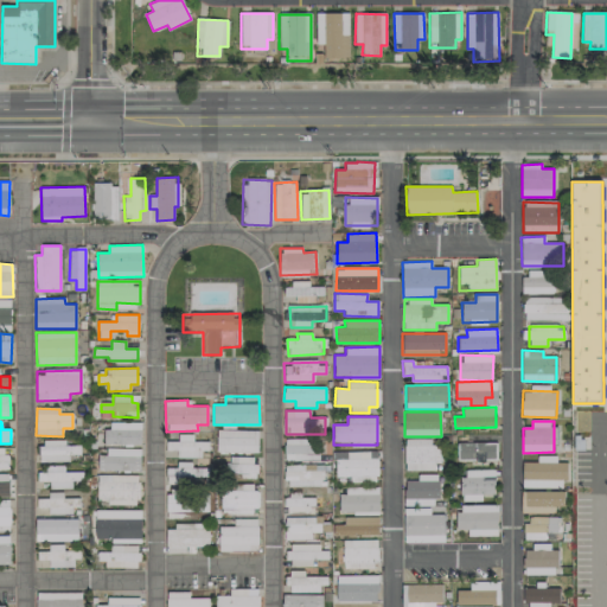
[(141,423),(107,422),(107,443),(141,445),(141,423)]
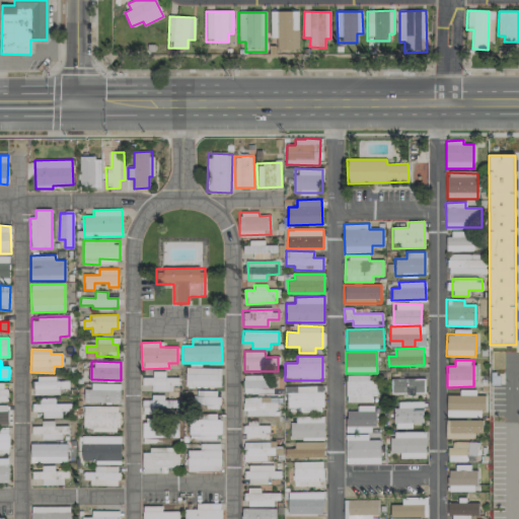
[(186,386),(220,387),(221,368),(186,367),(186,386)]
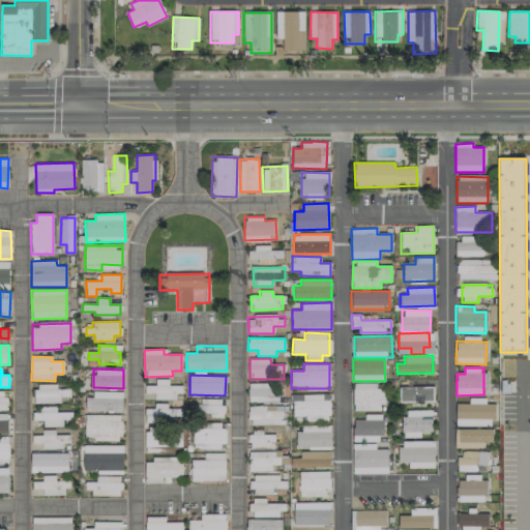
[(145,385),(145,392),(155,392),(155,398),(182,398),(182,386),(169,386),(169,379),(155,379),(156,385),(145,385)]
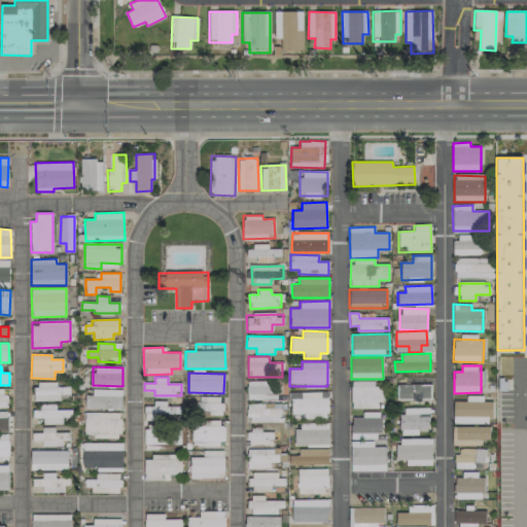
[(248,400),(276,399),(275,385),(267,385),(266,381),(247,381),(248,400)]
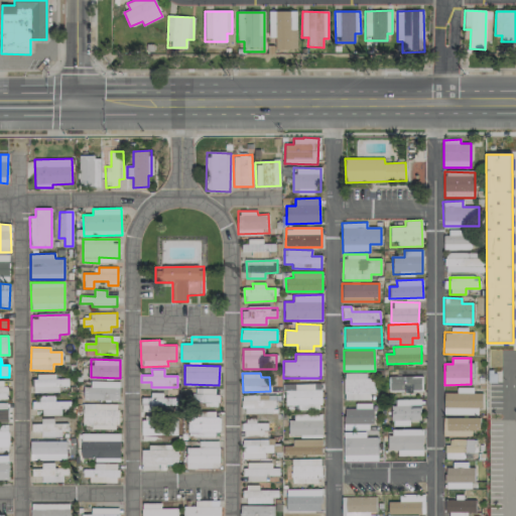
[(345,374),(344,400),(373,400),(373,375),(345,374)]
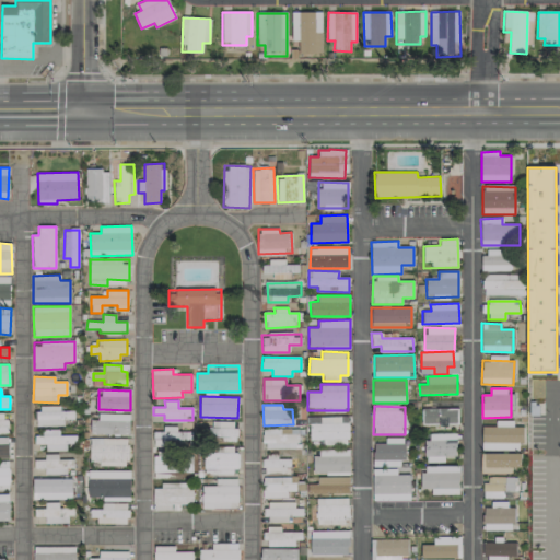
[(74,410),(60,411),(60,407),(36,408),(36,427),(65,426),(63,420),(74,419),(74,410)]
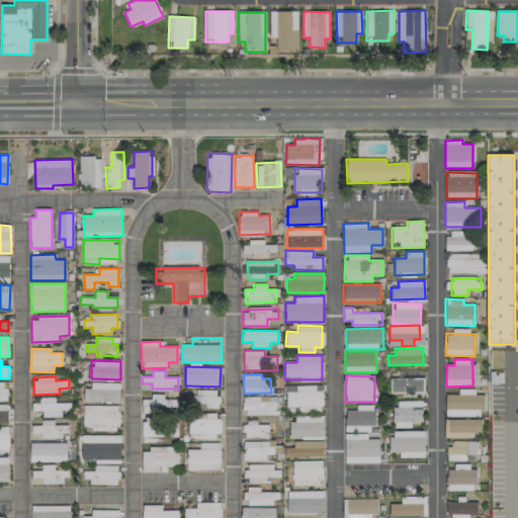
[(391,393),(424,393),(424,378),(391,378),(391,393)]
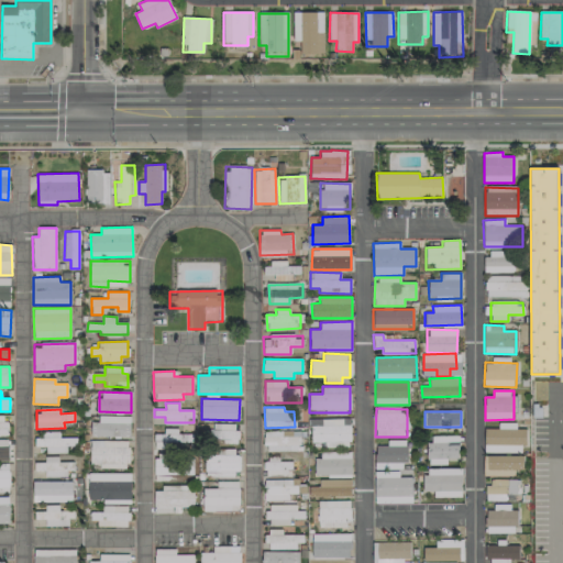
[(91,435),(130,437),(131,418),(91,417),(91,435)]
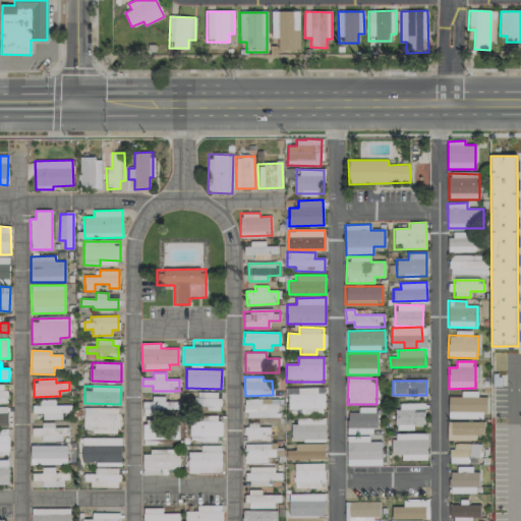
[(316,388),(287,388),(288,409),(300,409),(300,414),(325,413),(324,394),(316,394),(316,388)]
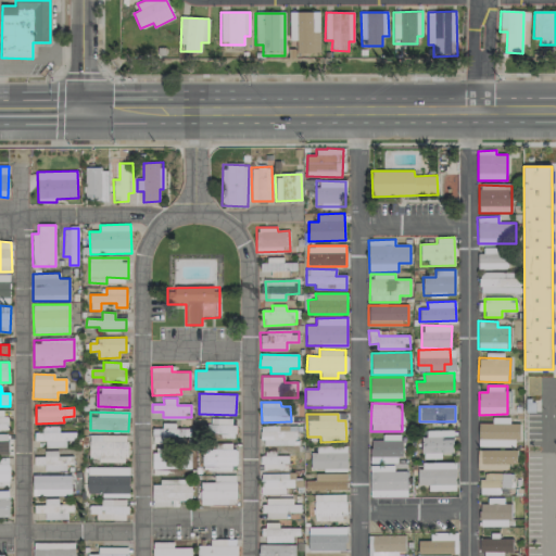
[(234,438),(235,419),(207,418),(207,437),(234,438)]
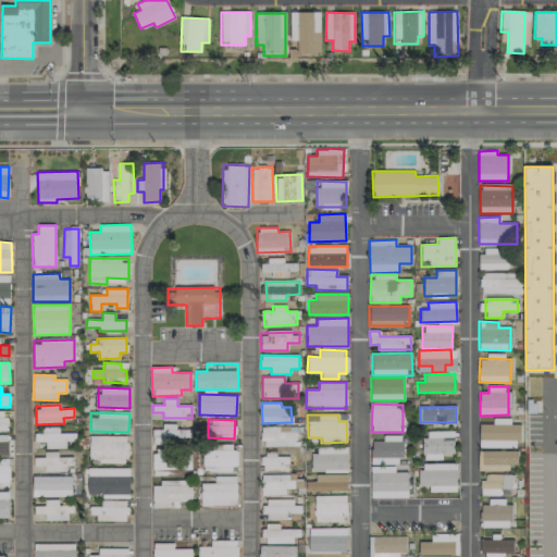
[(175,423),(162,424),(162,429),(153,429),(153,444),(192,444),(192,429),(176,429),(175,423)]
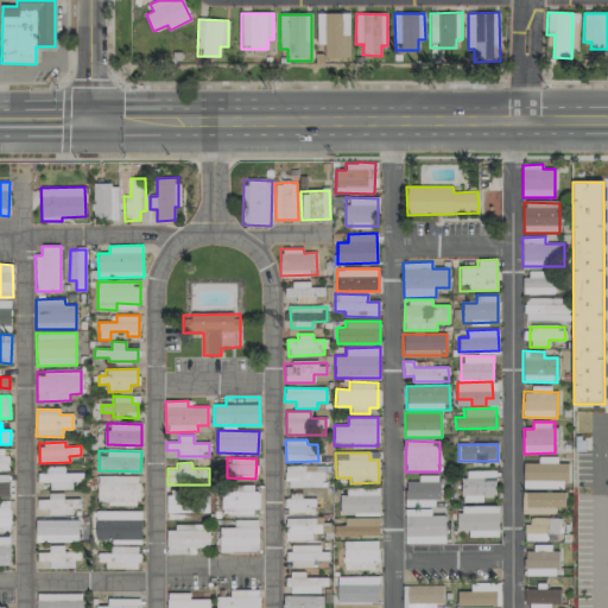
[(523,489),(563,488),(563,480),(567,480),(567,463),(523,463),(523,489)]
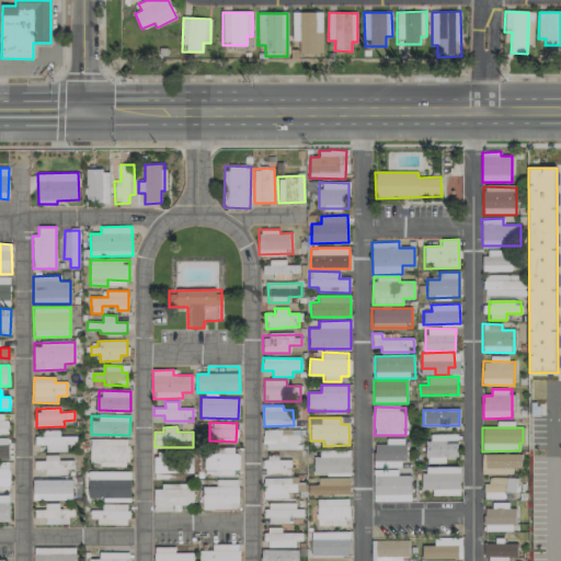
[(299,436),(281,436),(281,430),(264,430),(264,450),(299,450),(299,436)]
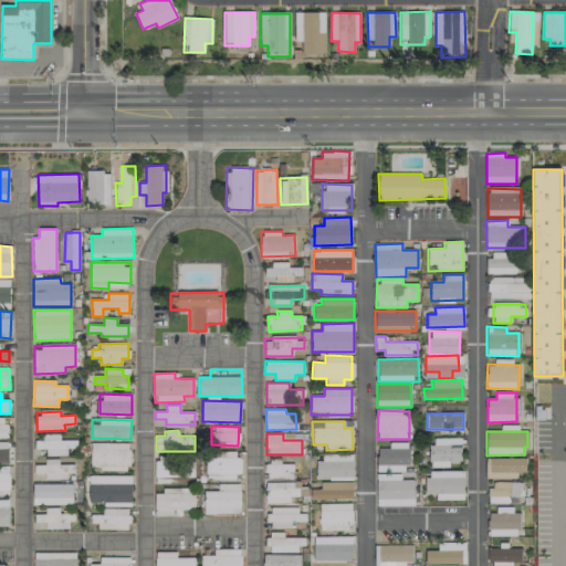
[(46,456),(66,456),(66,448),(77,448),(77,440),(60,440),(60,437),(35,437),(35,449),(46,448),(46,456)]
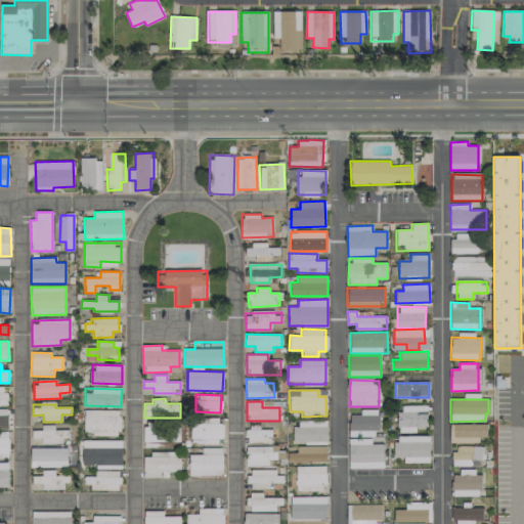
[(399,433),(417,432),(417,428),(427,428),(427,405),(398,406),(399,433)]
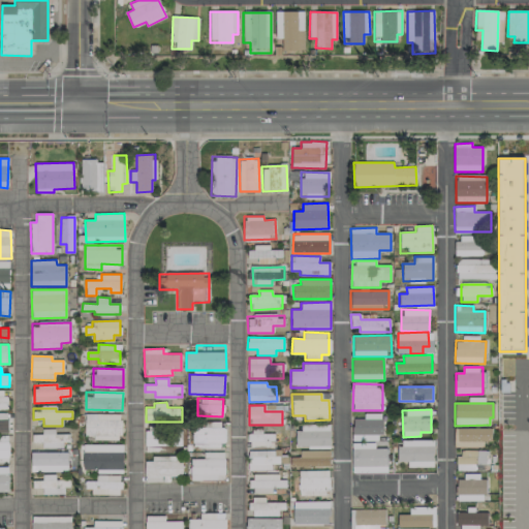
[(0,432),(7,433),(8,414),(0,413),(0,432)]
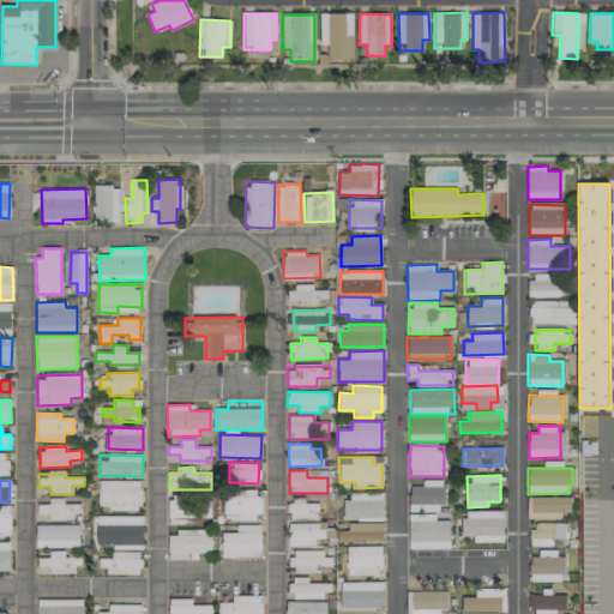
[(98,509),(139,510),(139,481),(100,480),(98,509)]
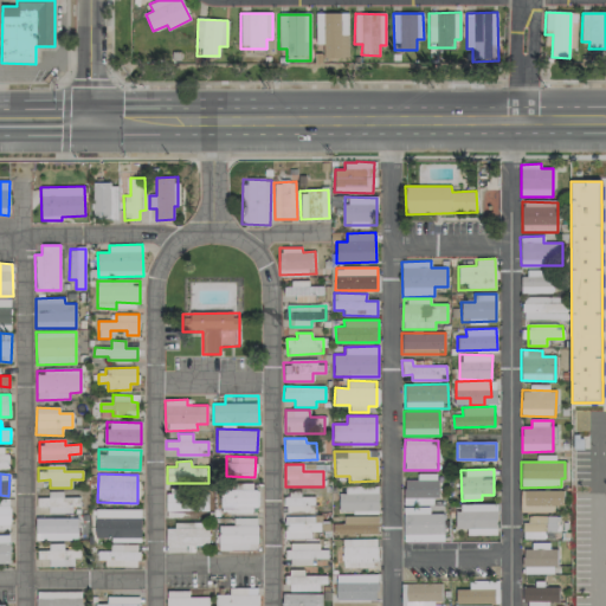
[(404,503),(438,503),(438,474),(417,474),(417,481),(404,481),(404,503)]
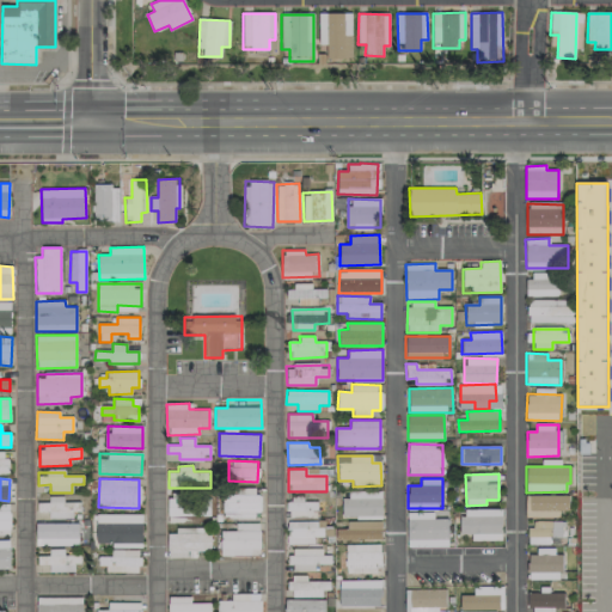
[(381,493),(342,494),(342,516),(381,515),(381,493)]
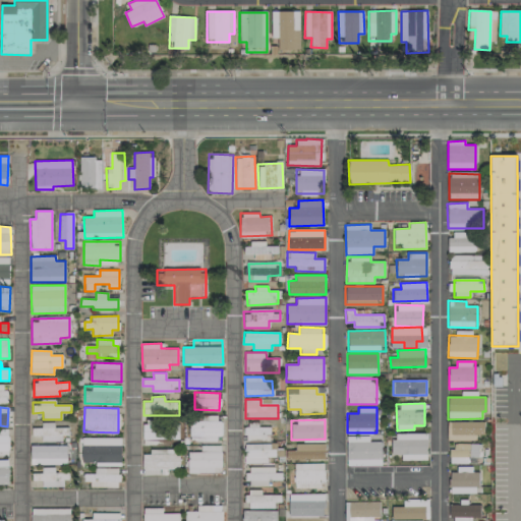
[(143,439),(178,440),(179,421),(145,420),(143,439)]
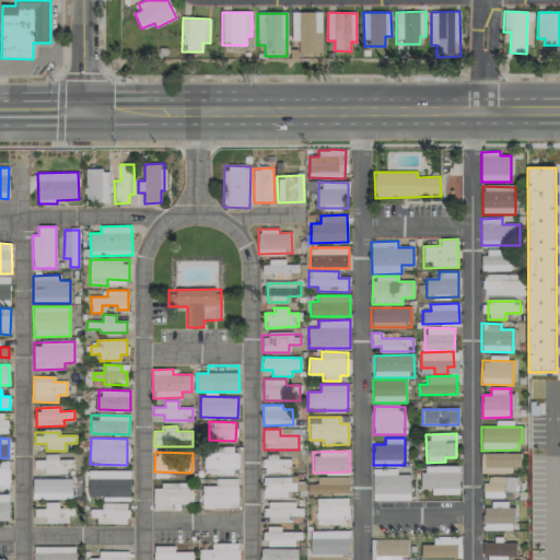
[(238,474),(238,452),(203,453),(205,474),(238,474)]
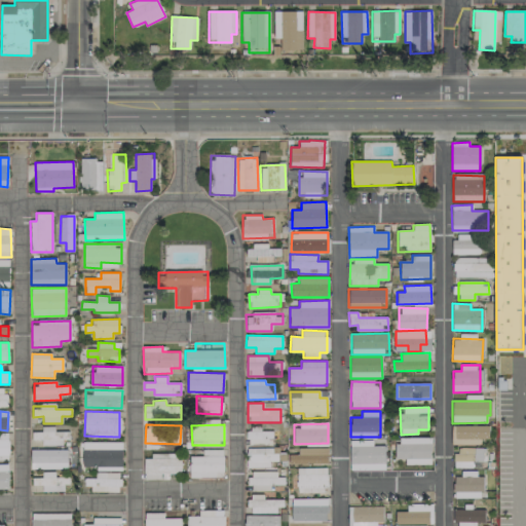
[(451,444),(481,445),(481,439),(488,439),(489,426),(452,425),(451,444)]
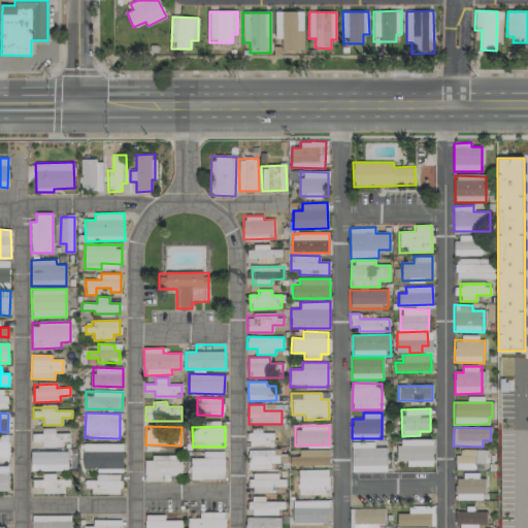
[(42,447),(69,448),(69,433),(55,433),(55,428),(41,428),(41,434),(32,434),(32,441),(42,441),(42,447)]
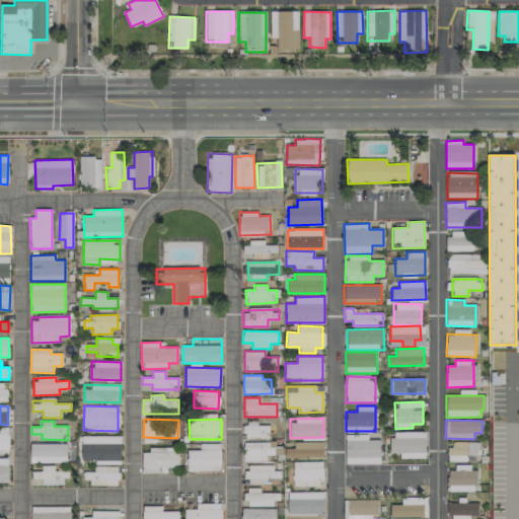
[(270,426),(256,426),(256,424),(244,423),(244,438),(269,439),(270,426)]
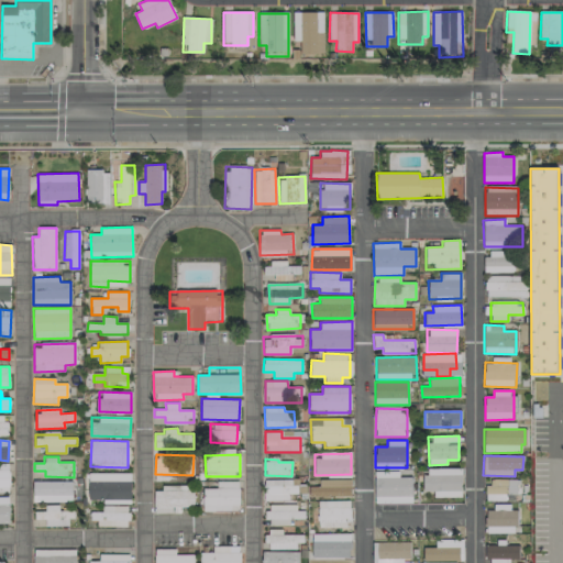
[(0,489),(9,490),(8,464),(0,464),(0,489)]
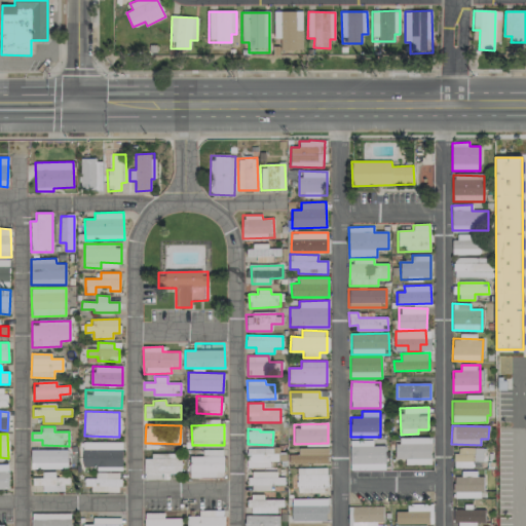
[(405,464),(430,464),(431,438),(397,438),(397,459),(405,459),(405,464)]
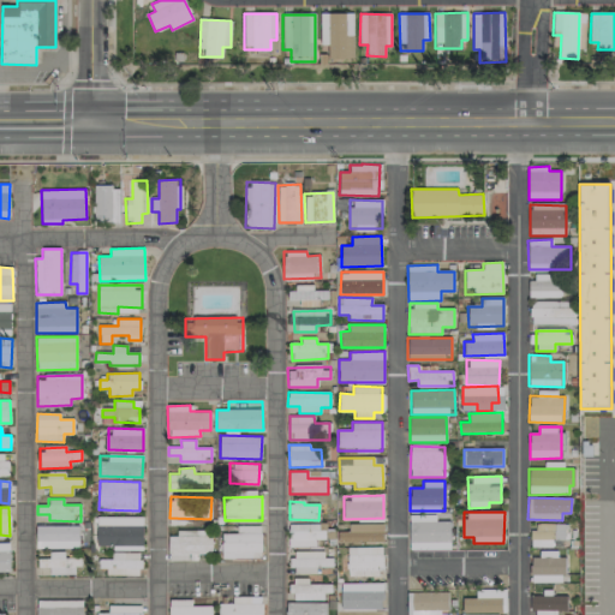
[(410,550),(451,549),(451,521),(436,521),(436,514),(408,514),(410,550)]
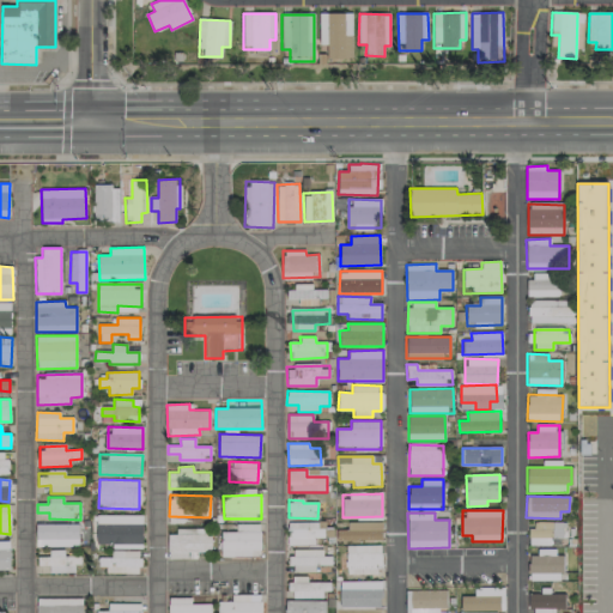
[(144,516),(97,515),(97,544),(143,544),(144,516)]
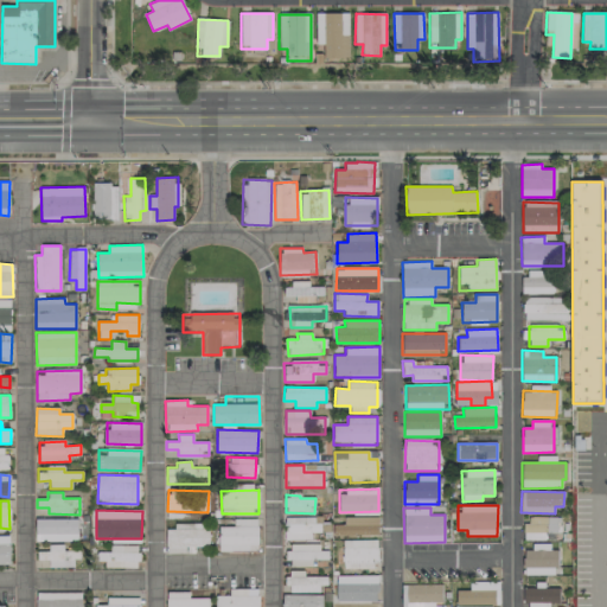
[(378,517),(344,517),(345,524),(334,524),(334,536),(378,535),(378,517)]
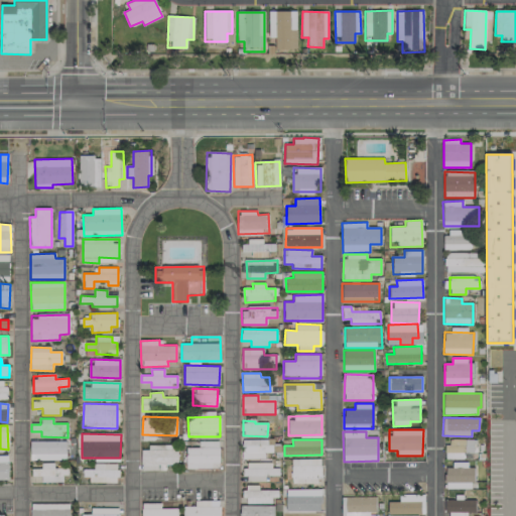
[(463,460),(463,453),(475,453),(475,439),(446,439),(446,460),(463,460)]
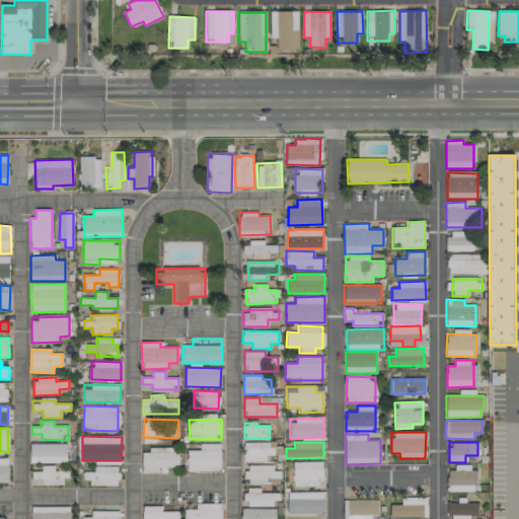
[(243,444),(243,461),(266,461),(266,455),(275,455),(275,443),(243,444)]
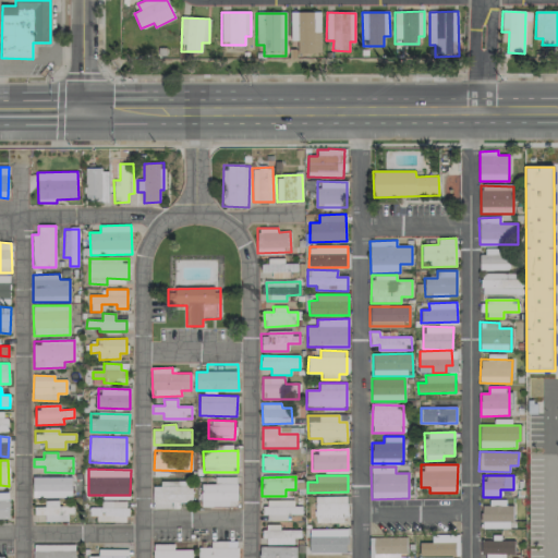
[(73,497),(72,477),(33,477),(33,498),(73,497)]
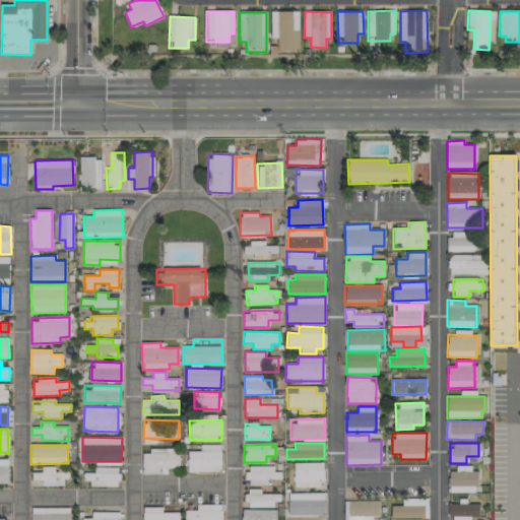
[(187,451),(188,472),(221,472),(221,445),(201,445),(201,451),(187,451)]
